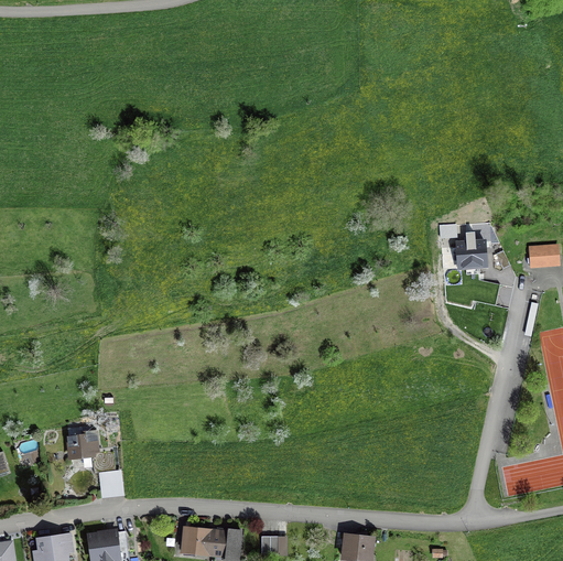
[(471,271),(478,270),(479,270),(478,263),(485,263),(484,238),(474,239),(473,229),(465,230),(466,239),(456,240),(458,265),(465,265),(465,271),(471,271)]
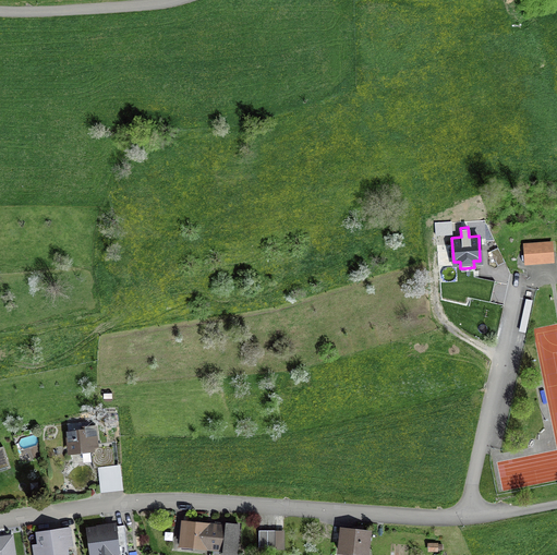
[(524,260),(552,257),(551,241),(523,243),(524,260)]
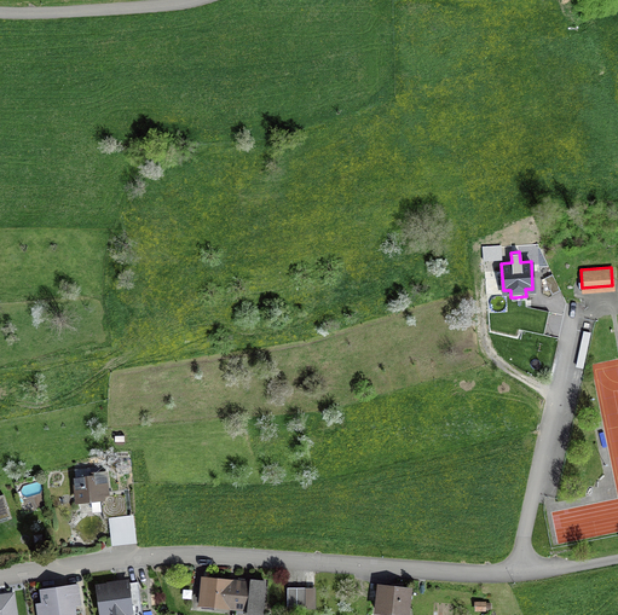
[(543,274),(550,290),(559,286),(552,271),(543,274)]
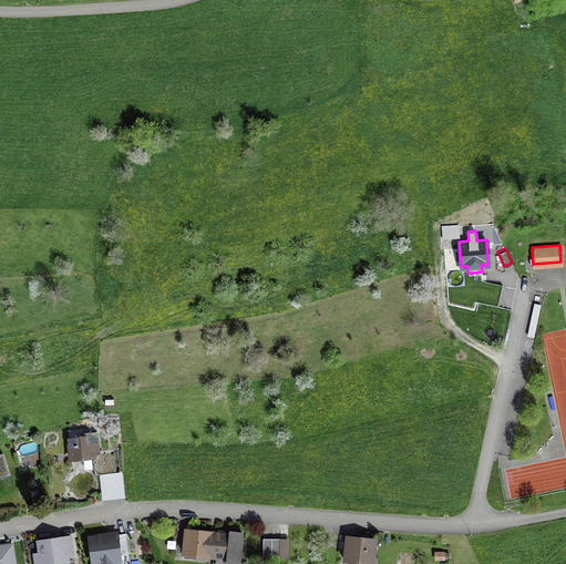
[(92,455),(93,465),(114,462),(112,447),(98,448),(95,430),(83,431),(83,434),(68,436),(70,458),(92,455)]
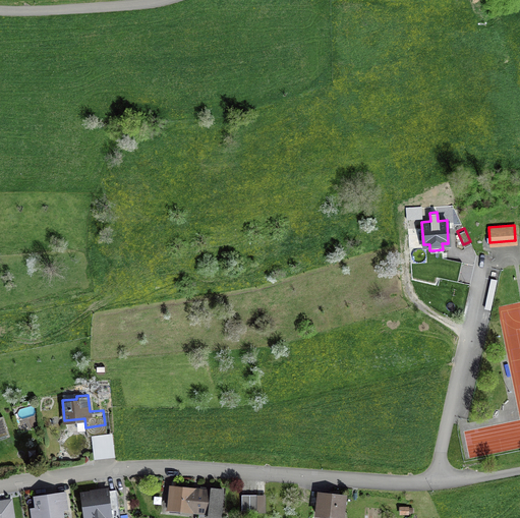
[(168,505),(191,508),(193,487),(170,484),(168,505)]
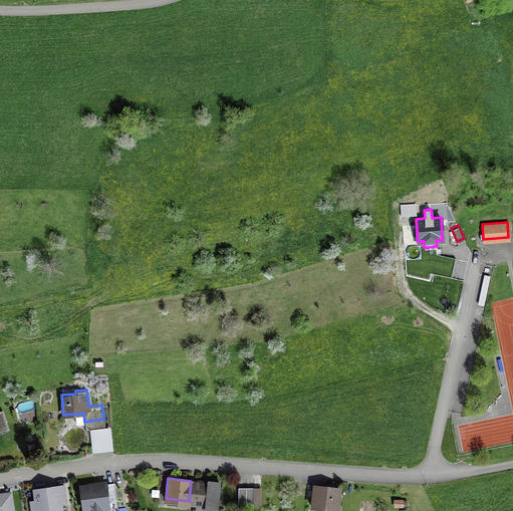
[(208,480),(208,482),(191,481),(189,501),(206,503),(205,506),(216,508),(219,481),(208,480)]
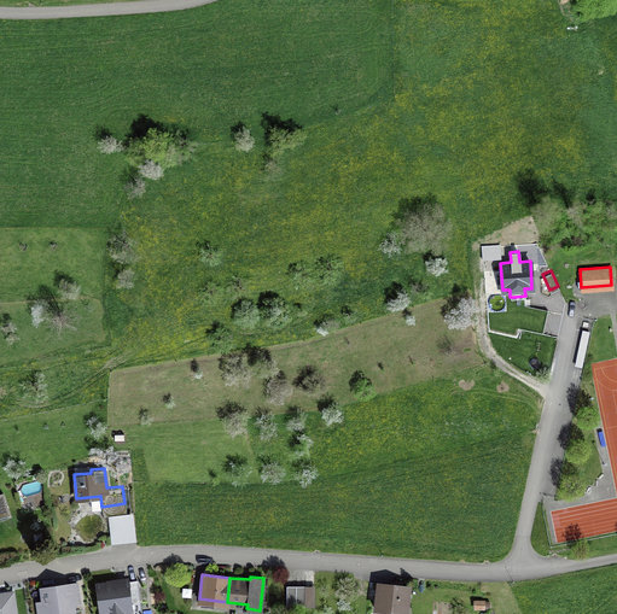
[(106,582),(95,583),(99,610),(140,606),(137,578),(116,580),(116,578),(106,579),(106,582)]
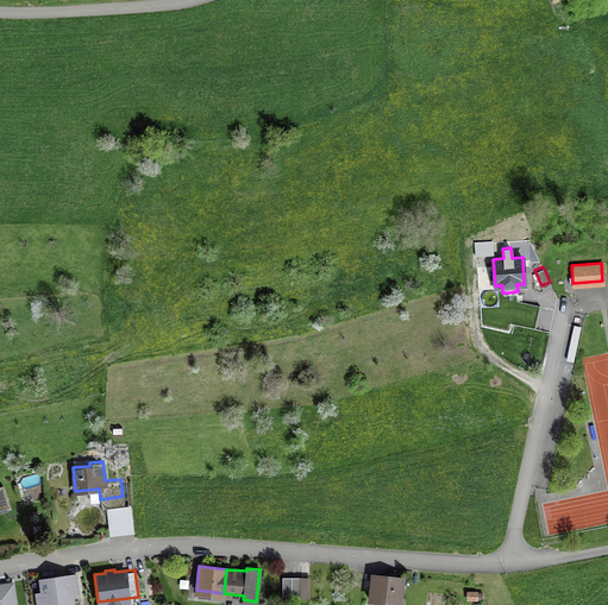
[(369,598),(400,602),(402,577),(373,573),(369,598)]
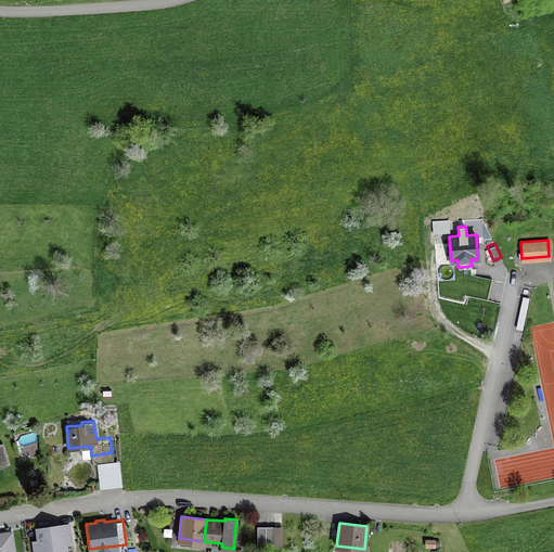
[(69,524),(38,528),(41,551),(64,548),(63,540),(72,539),(69,524)]
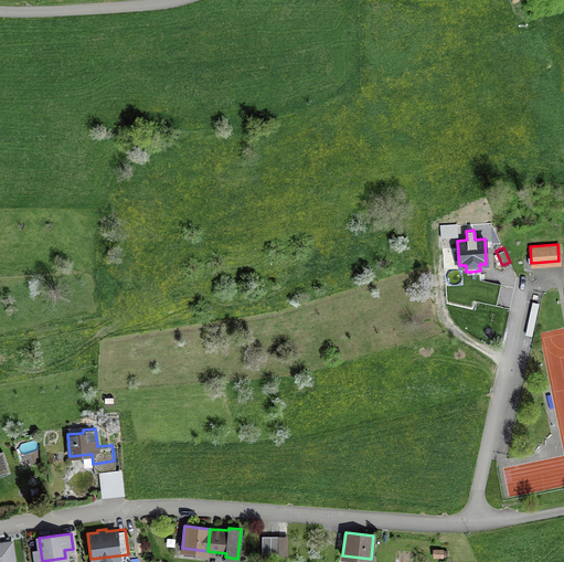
[(278,550),(278,552),(287,552),(287,547),(278,547),(278,533),(262,533),(262,550),(278,550)]
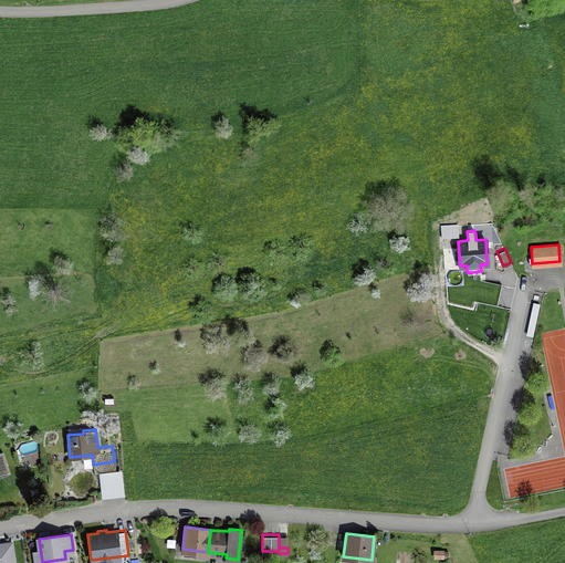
[(0,562),(13,562),(10,542),(0,543),(0,562)]
